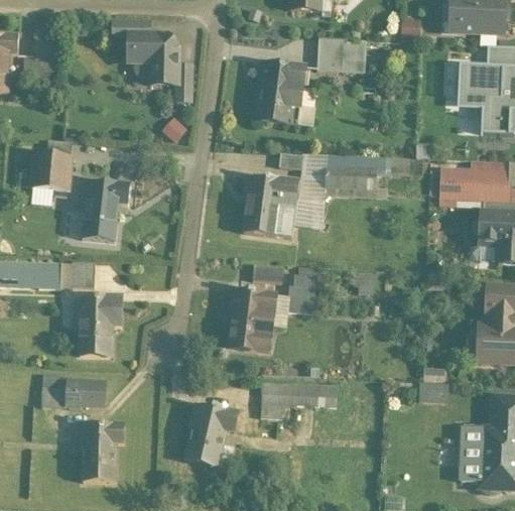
[(289,0),(289,9),(330,11),(331,0),(289,0)]
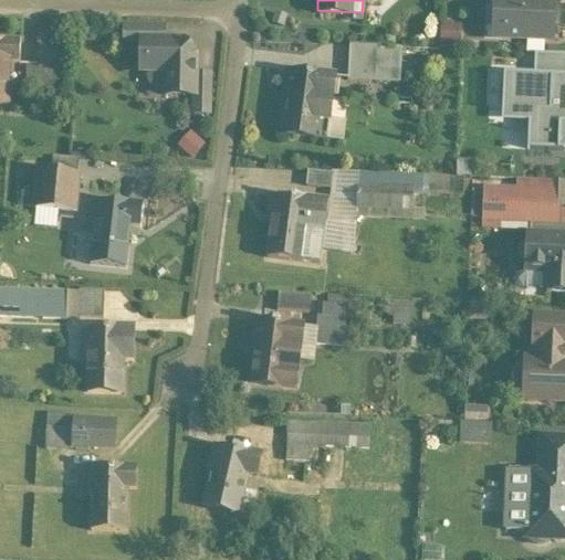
[(489,0),(489,35),(552,38),(553,0),(489,0)]
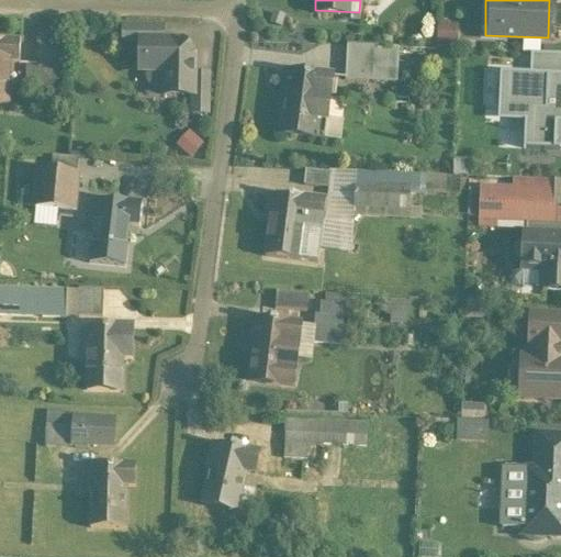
[(282,12),(271,10),(268,20),(280,23),(282,12)]
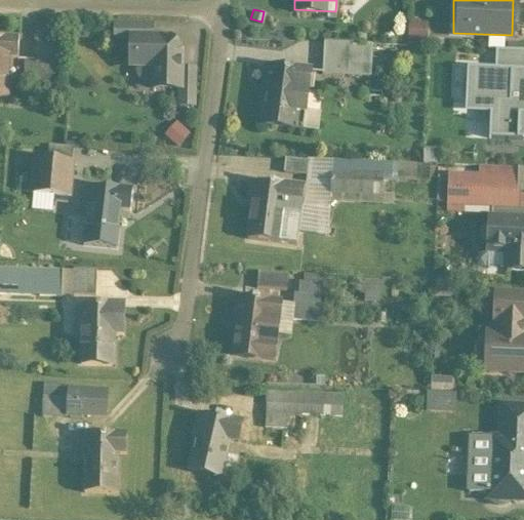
[(56,21),(34,20),(32,57),(33,57),(32,76),(31,91),(43,92),(44,82),(53,82),(56,21)]
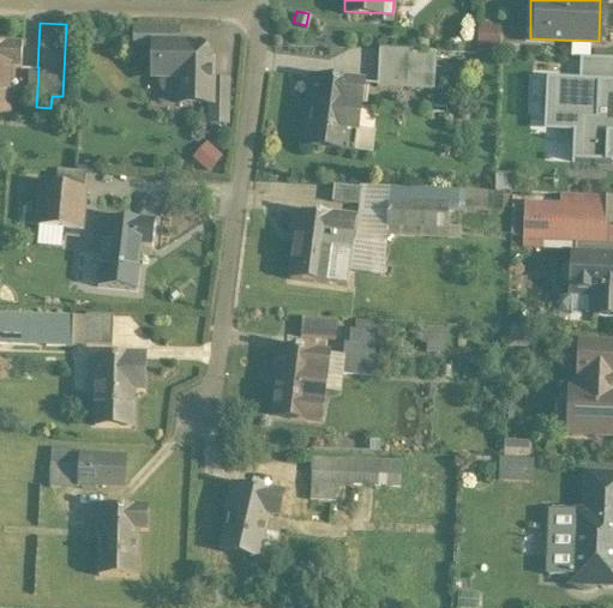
[(178,25),(134,25),(133,42),(152,42),(152,41),(176,41),(178,25)]
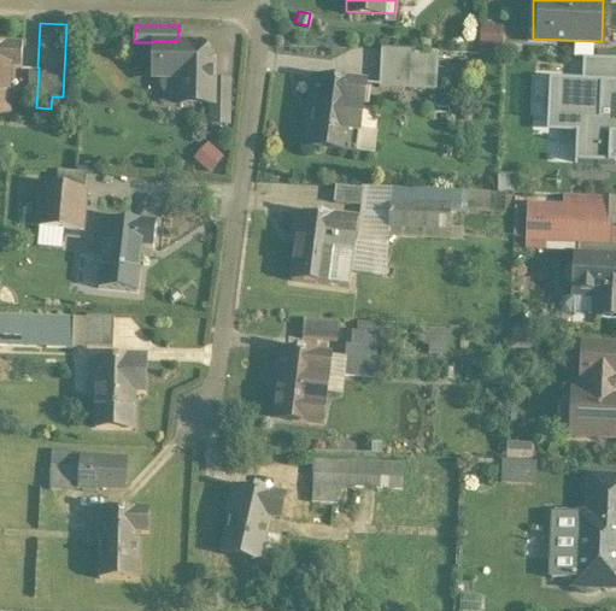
[(22,42),(0,41),(0,110),(7,111),(10,65),(21,65),(22,42)]
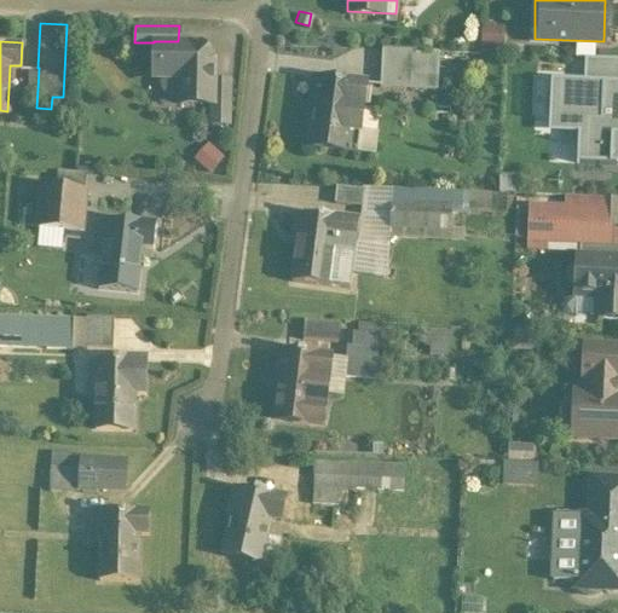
[(178,41),(154,41),(154,42),(154,74),(161,75),(161,80),(162,85),(163,87),(166,91),(169,92),(173,93),(179,94),(179,102),(211,102),(213,102),(213,77),(213,57),(200,42),(178,41)]
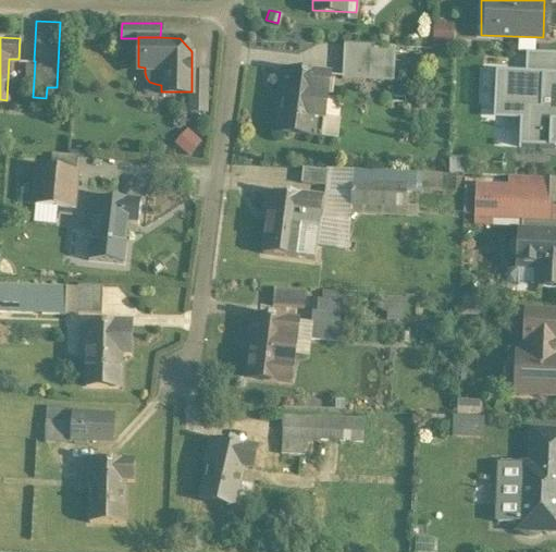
[(372,43),(344,40),(342,75),(392,78),(394,47),(372,45),(372,43)]
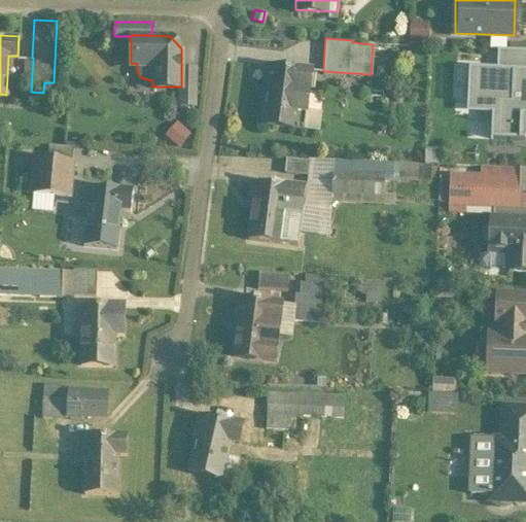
[(525,46),(497,45),(497,64),(525,65),(525,46)]
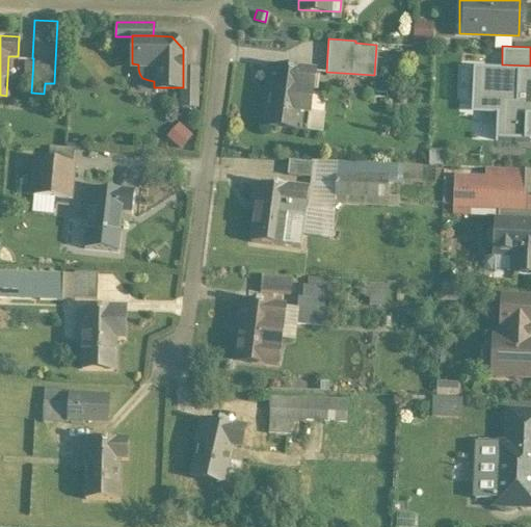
[(530,66),(502,64),(474,63),(473,109),(497,110),(497,132),(530,133),(530,66)]
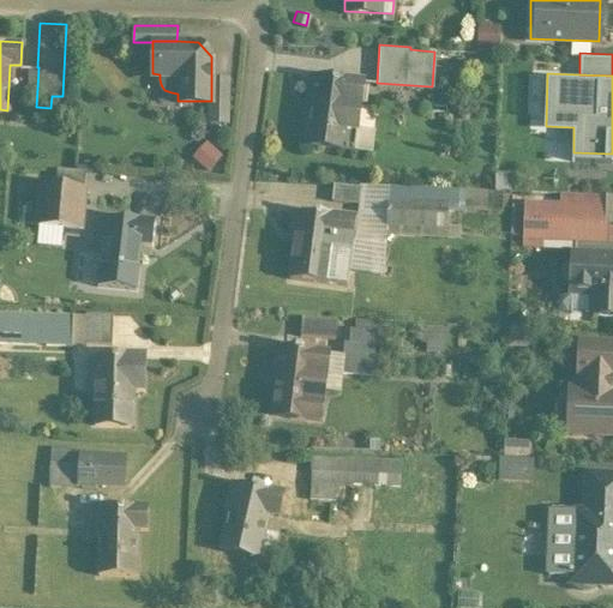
[(364,79),(334,76),(332,78),(310,74),(306,96),(311,97),(306,143),(354,149),(364,79)]
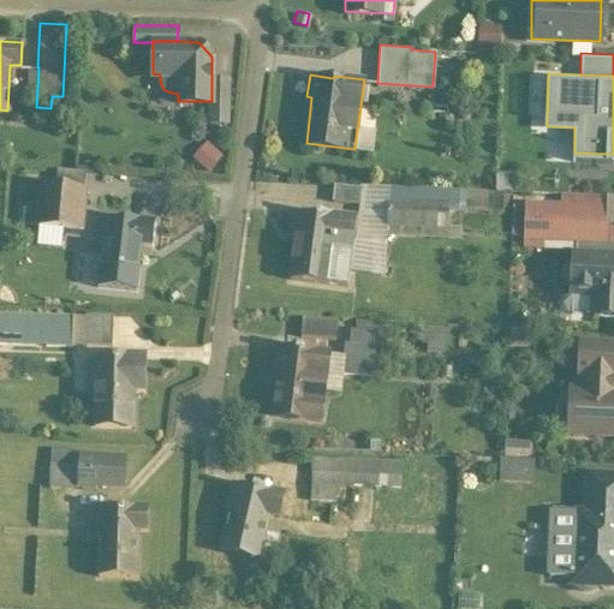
[(227,77),(212,77),(212,101),(209,101),(209,120),(227,120),(227,77)]
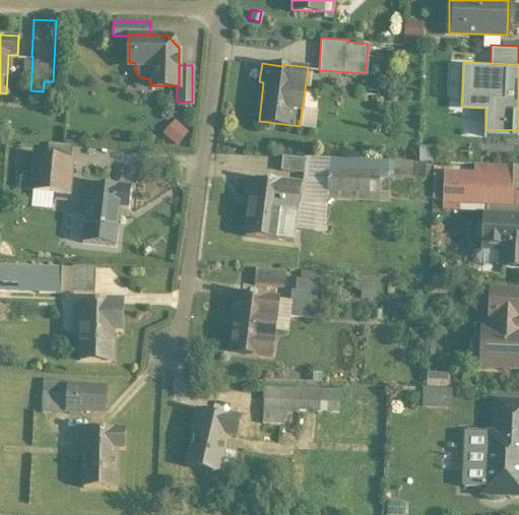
[(163,128),(175,140),(188,128),(175,116),(163,128)]
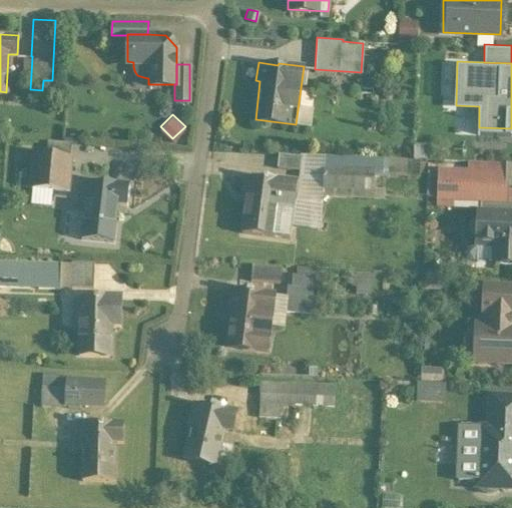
[(70,142),(47,139),(46,152),(69,154),(70,142)]
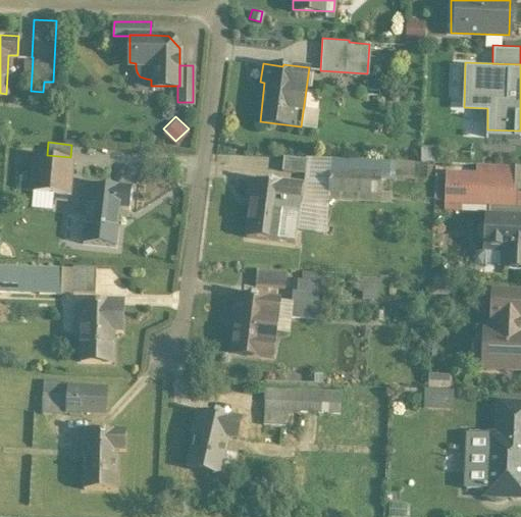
[(47,155),(35,154),(33,171),(32,189),(32,190),(67,193),(70,157),(47,155)]
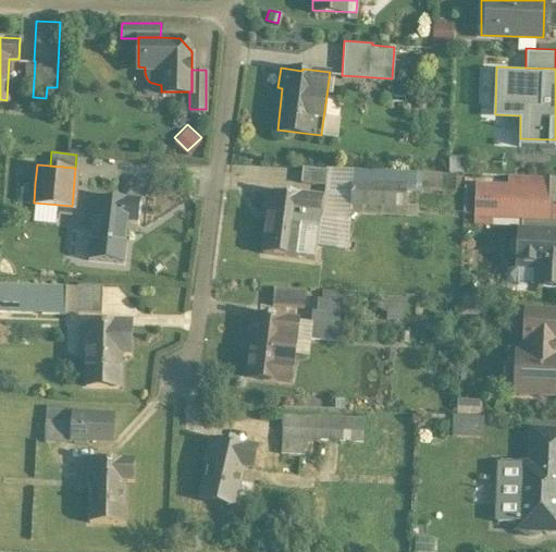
[(326,168),(303,164),(300,180),(324,183),(326,168)]
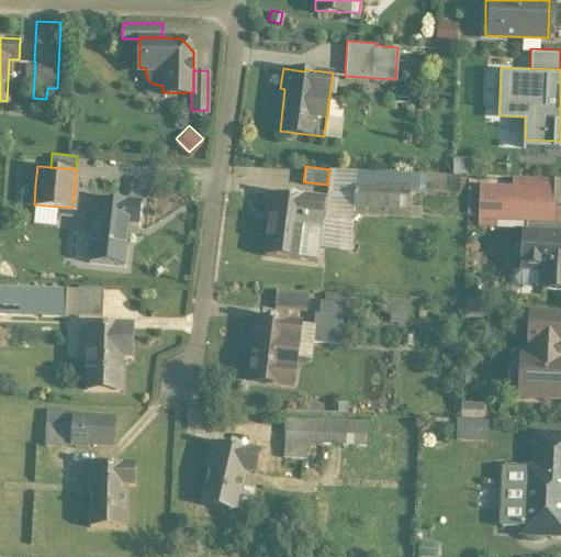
[(424,170),(426,185),(445,182),(442,168),(424,170)]
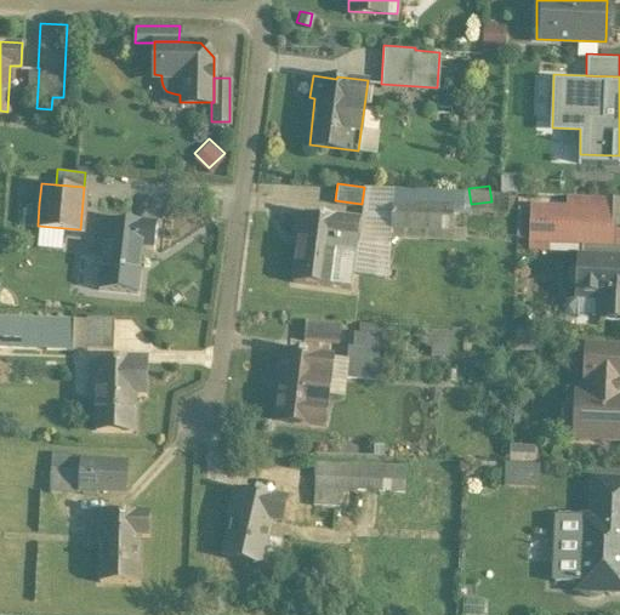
[(436,192),(393,189),(392,204),(436,206),(436,192)]
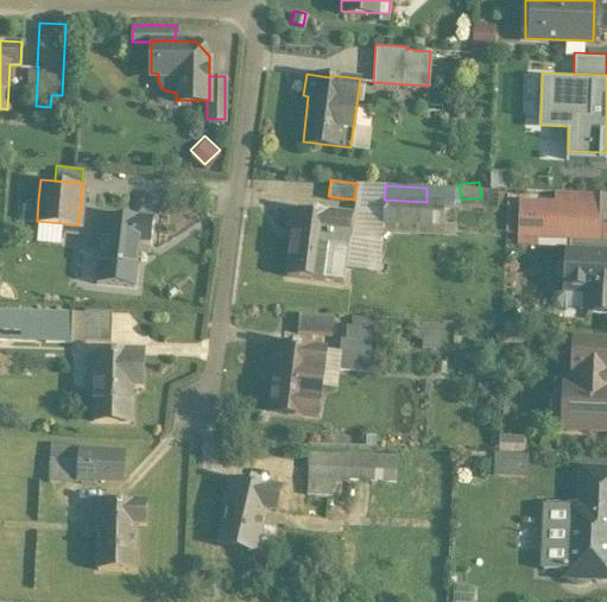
[(596,234),(599,192),(555,190),(556,203),(520,202),(520,232),(568,234),(568,233),(596,234)]
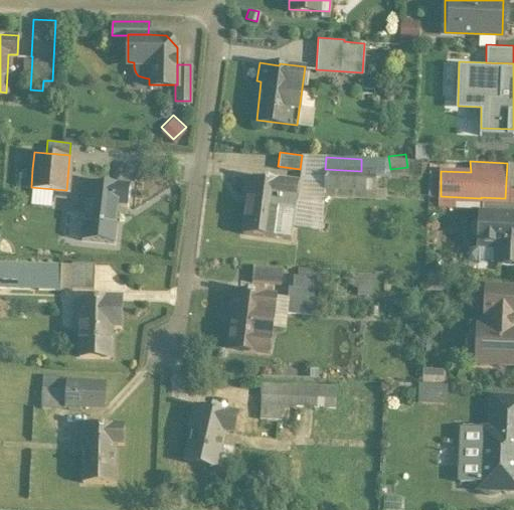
[(513,163),(507,163),(505,198),(513,198),(513,163)]
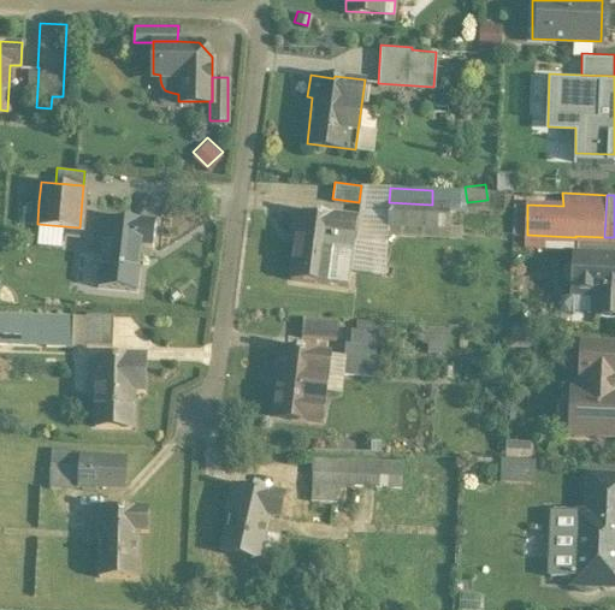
[(39,202),(31,201),(29,221),(37,223),(39,202)]
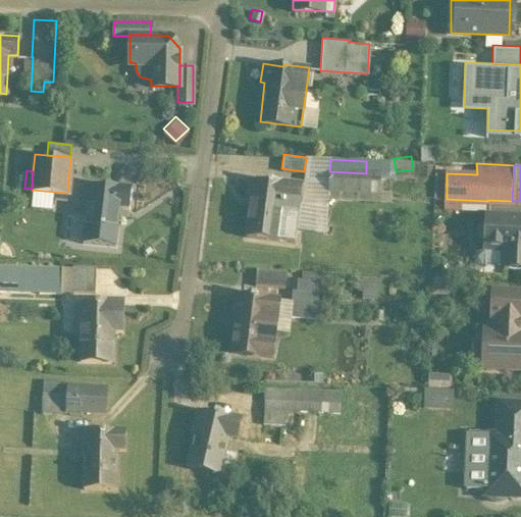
[(366,173),(329,171),(328,189),(379,191),(380,174),(366,173)]
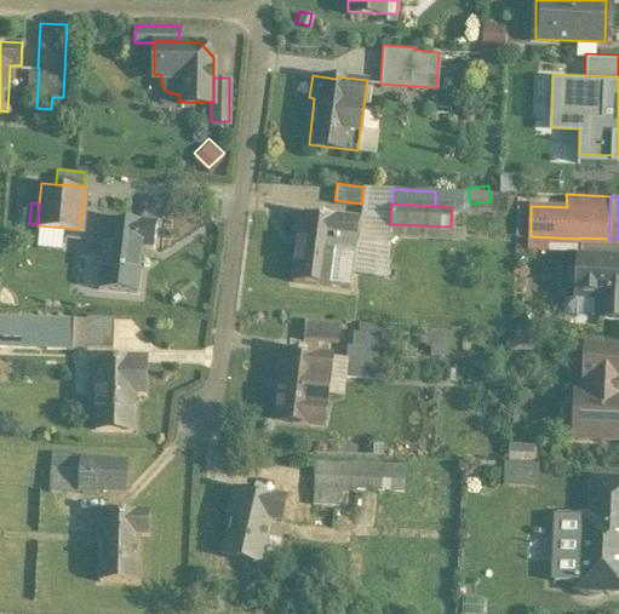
[(319,212),(319,214),(296,211),(293,233),(298,233),(292,279),(350,286),(359,217),(319,212)]
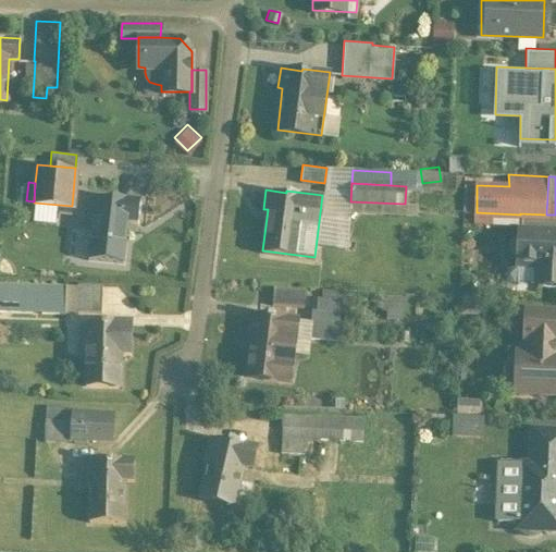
[(111,198),(90,196),(88,215),(93,216),(88,256),(122,260),(126,219),(136,220),(139,199),(111,196),(111,198)]
